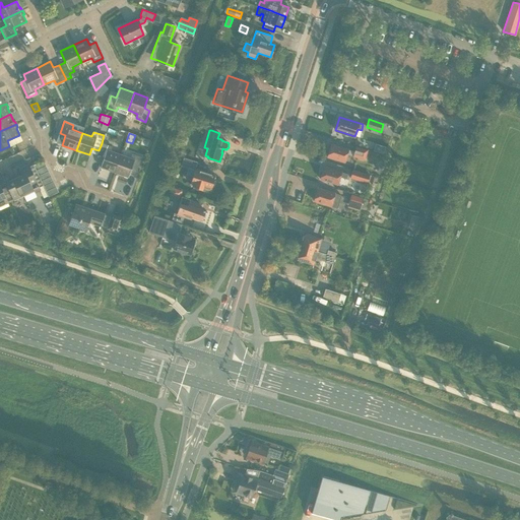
[(114,173),(120,155),(110,151),(112,147),(102,143),(99,150),(98,154),(104,156),(101,168),(114,173)]
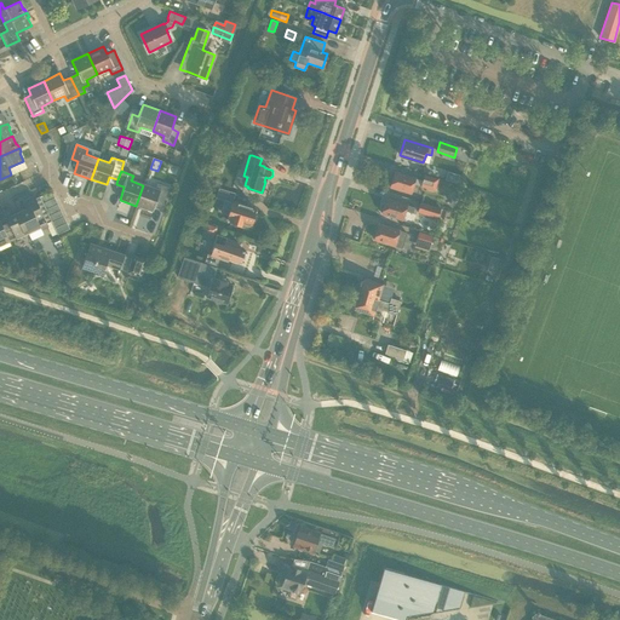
[(415,178),(395,172),(390,187),(411,193),(413,184),(435,190),(438,179),(424,174),(423,181),(415,178)]
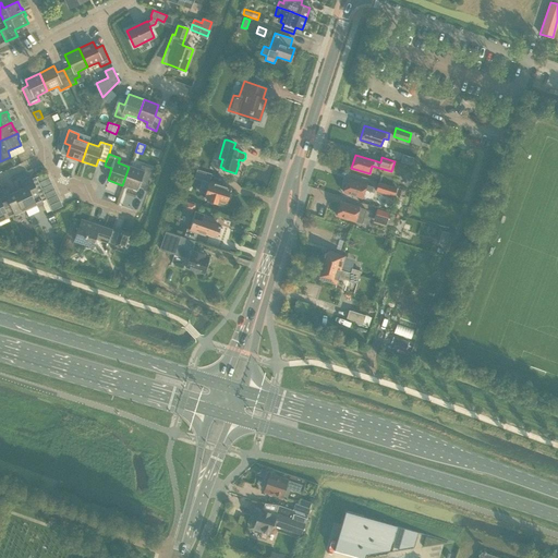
[(140,170),(129,167),(122,185),(137,190),(141,179),(147,181),(152,169),(142,166),(140,170)]
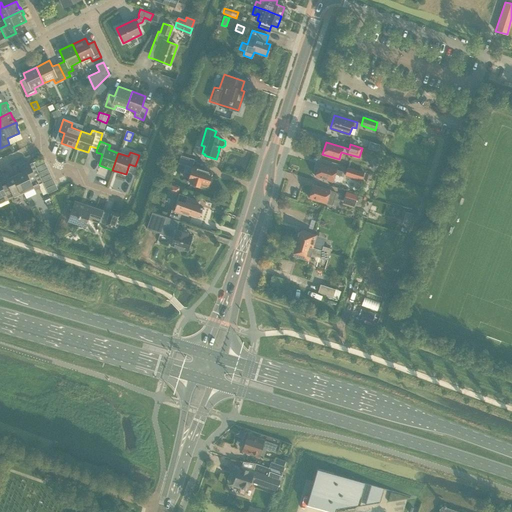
[(178,164),(186,166),(184,171),(190,173),(188,180),(191,181),(190,184),(199,187),(200,184),(208,187),(212,173),(192,167),(194,159),(181,155),(178,164)]
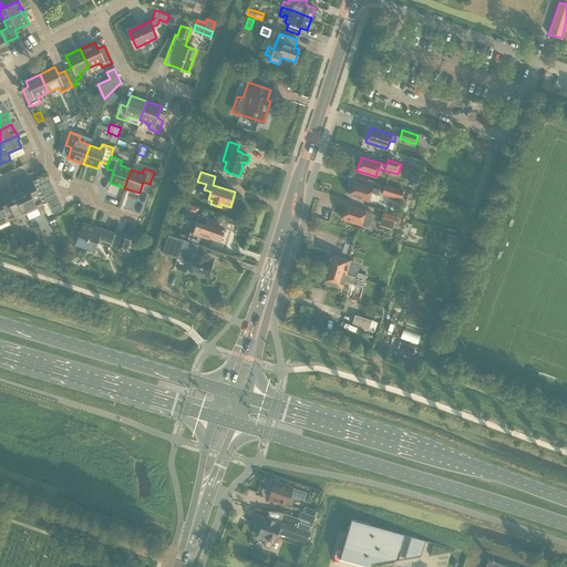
[(38,185),(49,179),(47,175),(35,179),(38,185)]
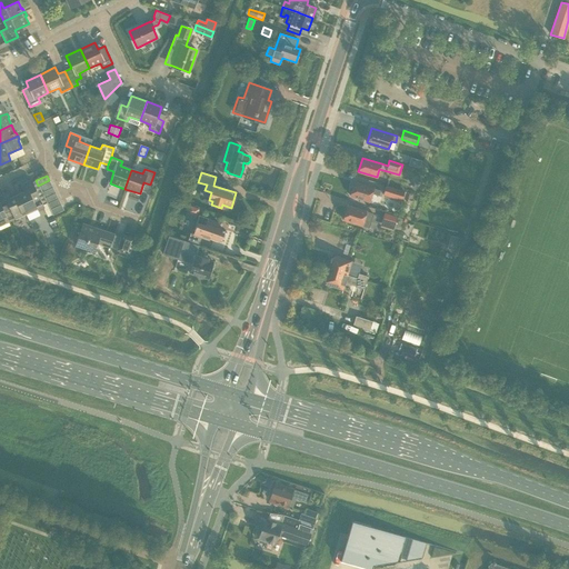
[(23,191),(17,195),(26,213),(37,209),(38,211),(45,208),(31,180),(20,185),(23,191)]
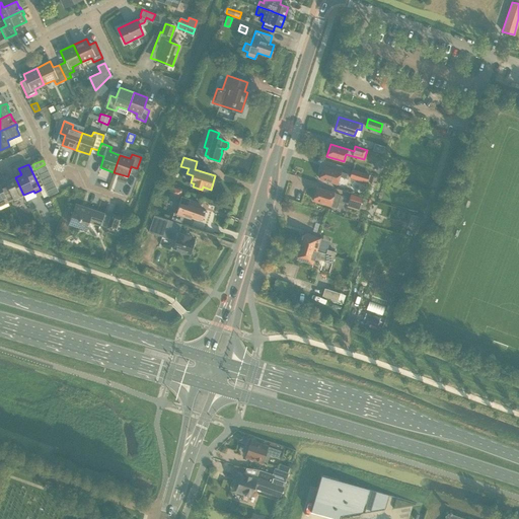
[(48,169),(45,164),(34,169),(38,174),(48,169)]
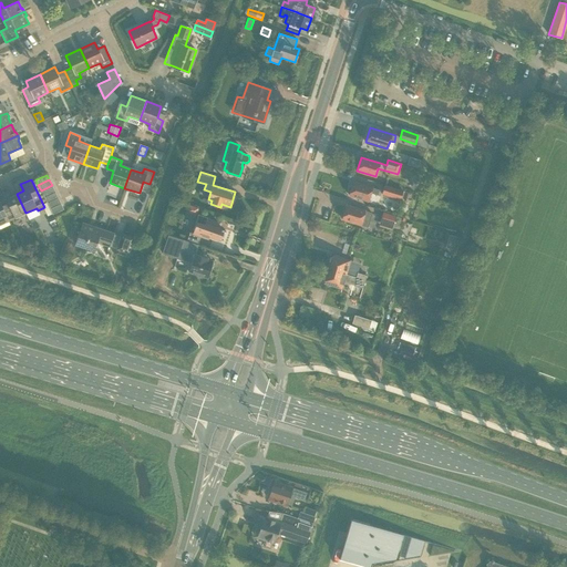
[(372,187),(353,182),(350,195),(368,200),(371,193),(378,195),(379,189),(372,187)]
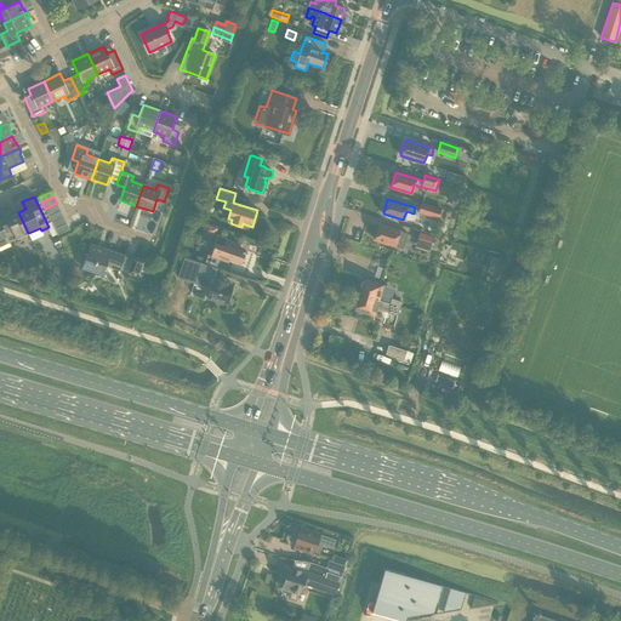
[(60,210),(57,203),(45,209),(47,215),(60,210)]
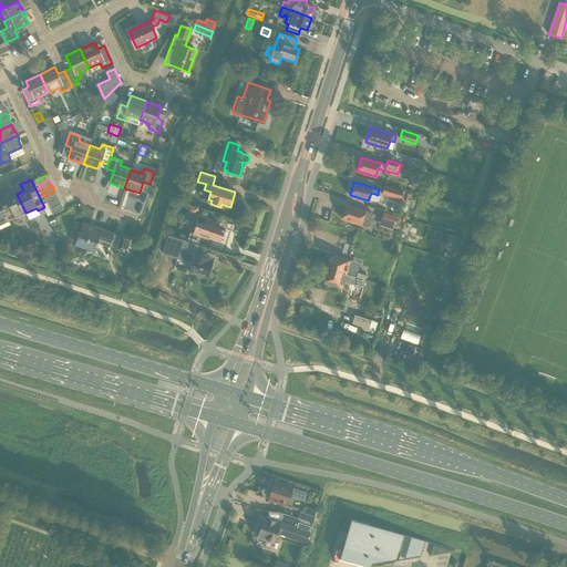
[(400,199),(403,191),(384,185),(382,194),(400,199)]
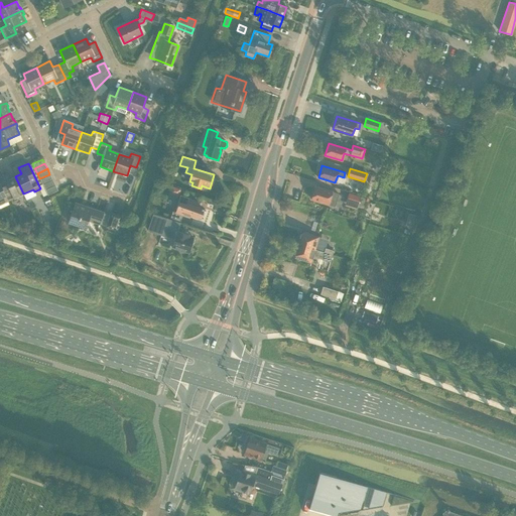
[(8,201),(23,194),(15,176),(9,179),(7,173),(3,175),(1,170),(0,169),(0,183),(3,190),(8,201)]
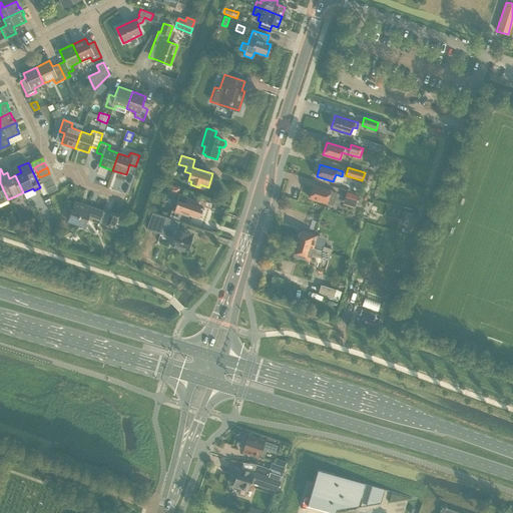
[(52,178),(49,173),(39,177),(42,182),(52,178)]
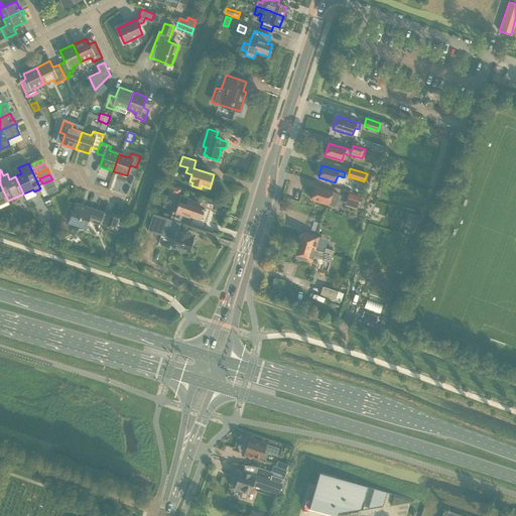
[(54,184),(52,179),(42,183),(44,189),(54,184)]
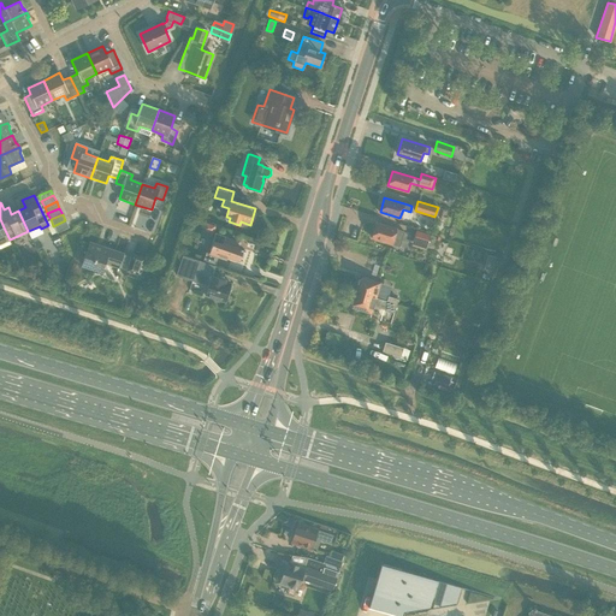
[(0,219),(0,244),(10,240),(4,227),(0,219)]
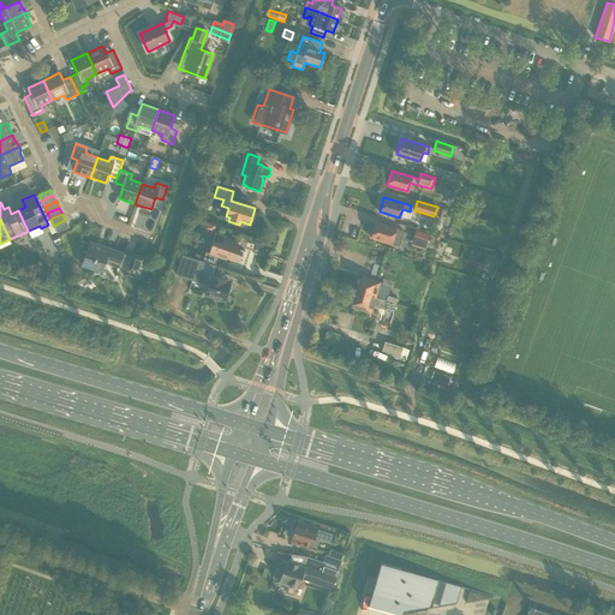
[(69,226),(65,220),(53,226),(57,232),(69,226)]
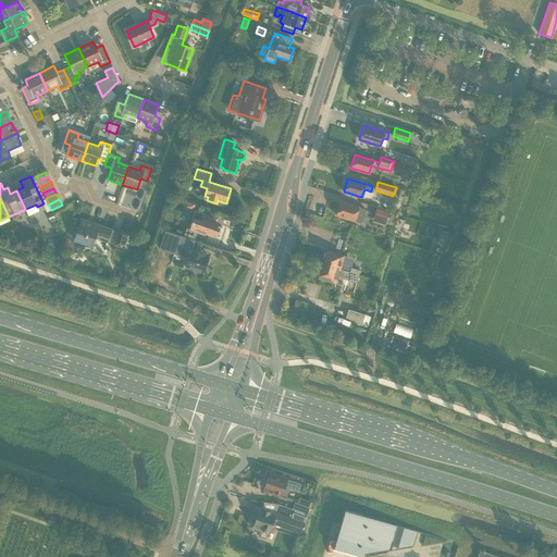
[(341,201),(336,215),(361,223),(366,210),(359,208),(359,207),(341,201)]
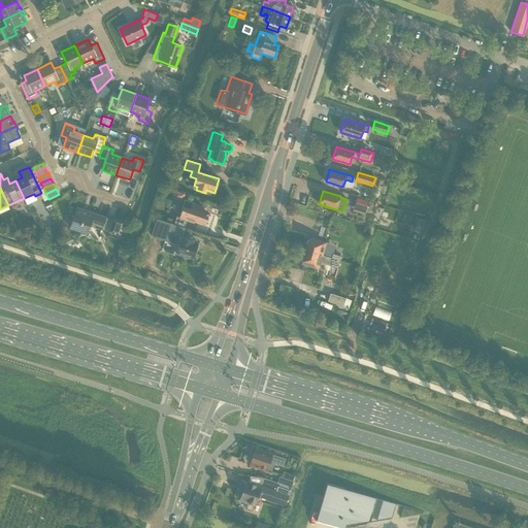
[(183,200),(186,194),(177,192),(174,198),(183,200)]
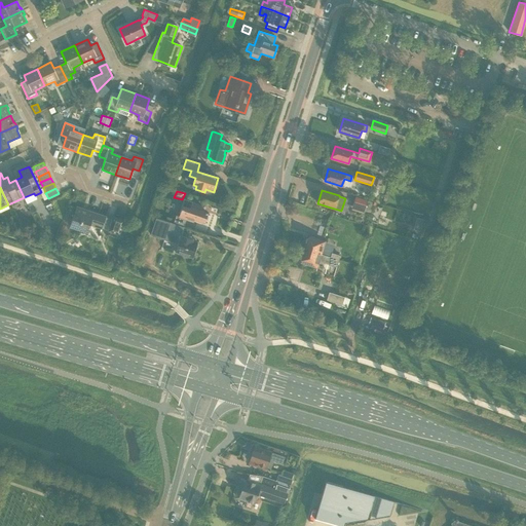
[(368,198),(355,195),(353,204),(366,208),(368,198)]
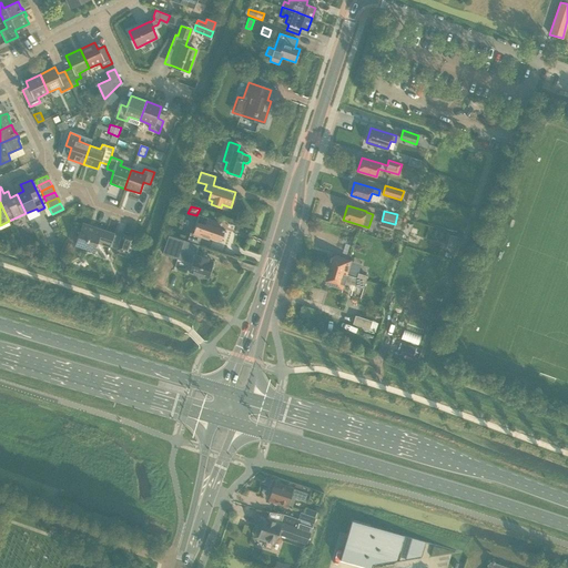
[(221,241),(224,230),(217,227),(219,223),(200,216),(194,234),(191,233),(189,240),(199,243),(201,236),(209,240),(210,236),(221,241)]
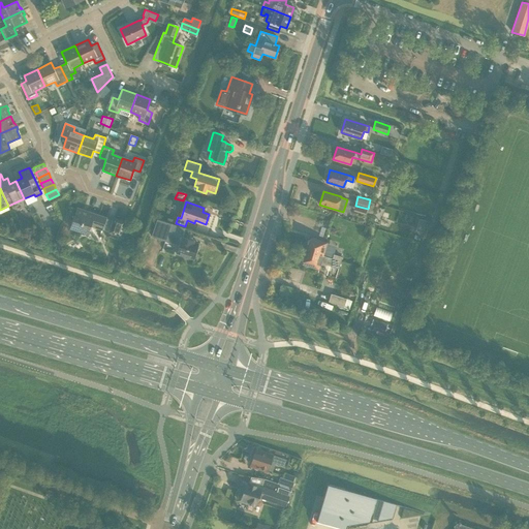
[(101,230),(106,217),(76,208),(70,228),(88,234),(90,226),(101,230)]
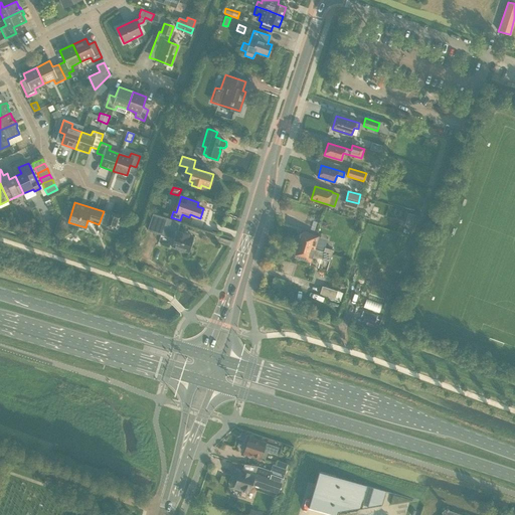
[(117,230),(122,215),(111,212),(106,226),(117,230)]
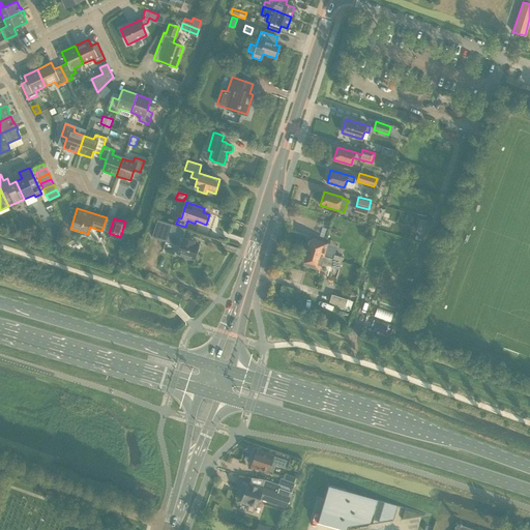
[(194,260),(199,244),(194,242),(195,241),(182,237),(184,229),(157,221),(152,237),(166,241),(167,237),(175,240),(174,243),(179,245),(176,254),(194,260)]
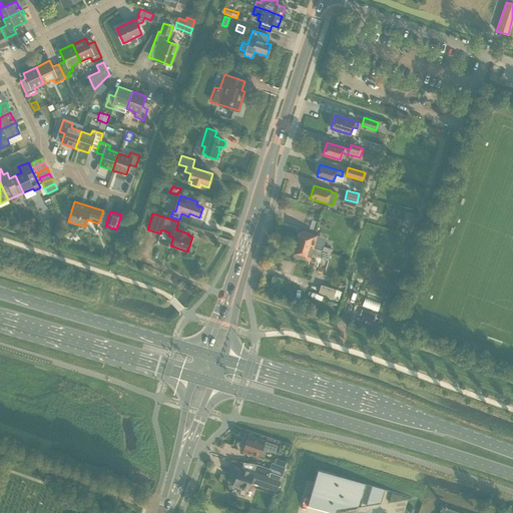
[(313,248),(317,235),(301,231),(297,243),(313,248)]
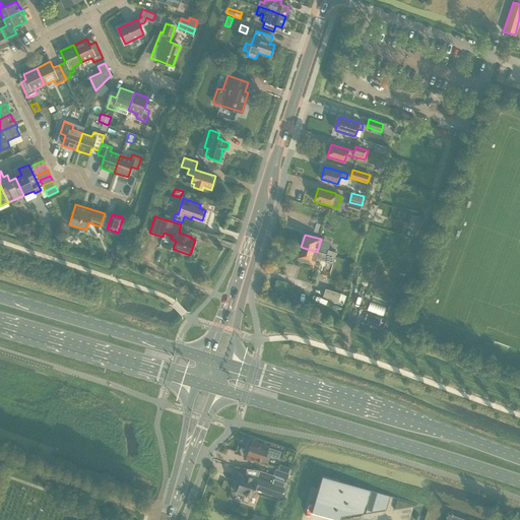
[(332,263),(334,257),(326,255),(326,254),(317,252),(301,247),(298,260),(313,265),(315,258),(332,263)]
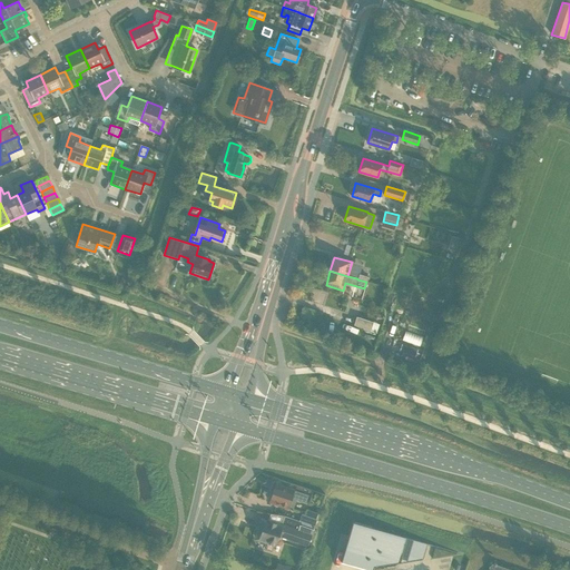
[(371,331),(373,322),(356,316),(354,325),(371,331)]
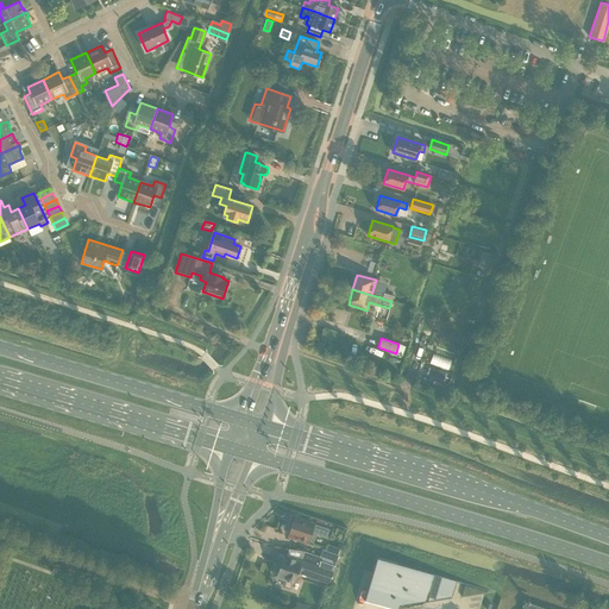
[(294,518),(292,525),(289,525),(287,532),(289,533),(288,535),(307,541),(308,540),(313,542),(316,533),(326,537),(328,529),(294,518)]
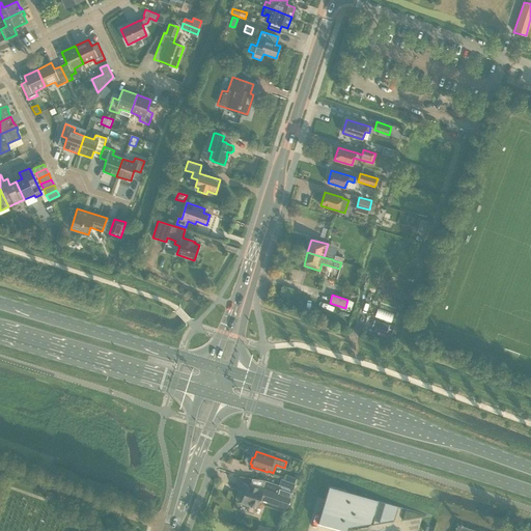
[(281,478),(279,485),(278,487),(281,488),(291,492),(295,483),(281,478)]
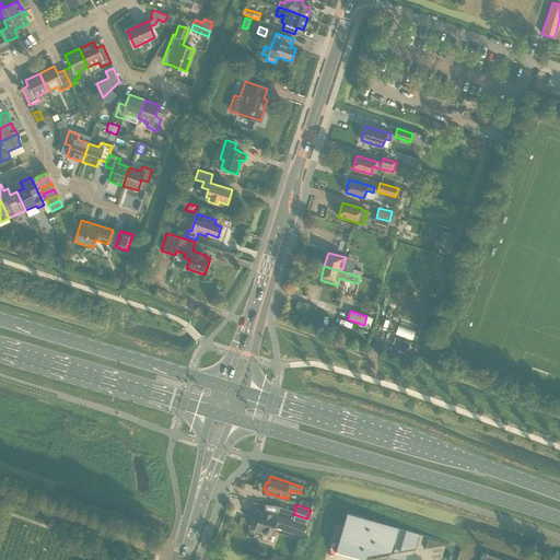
[(293,514),(294,512),(279,506),(276,516),(261,512),(256,510),(249,528),(252,528),(263,533),(260,539),(267,541),(269,535),(270,535),(273,526),(302,535),(307,520),(296,515),(293,514)]
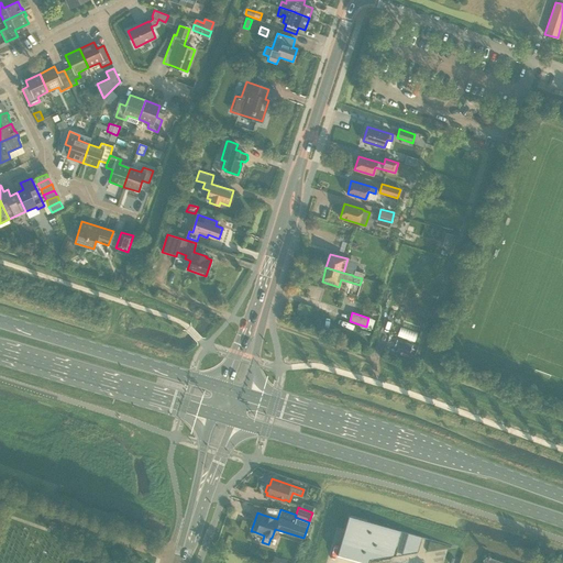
[(393,556),(400,531),(349,516),(337,555),(352,560),(363,562),(368,562),(370,560),(393,556)]
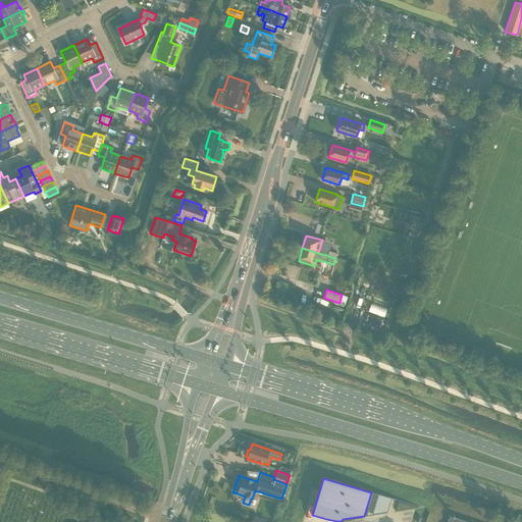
[(371,492),(364,516),(372,515),(375,507),(378,494),(371,492)]
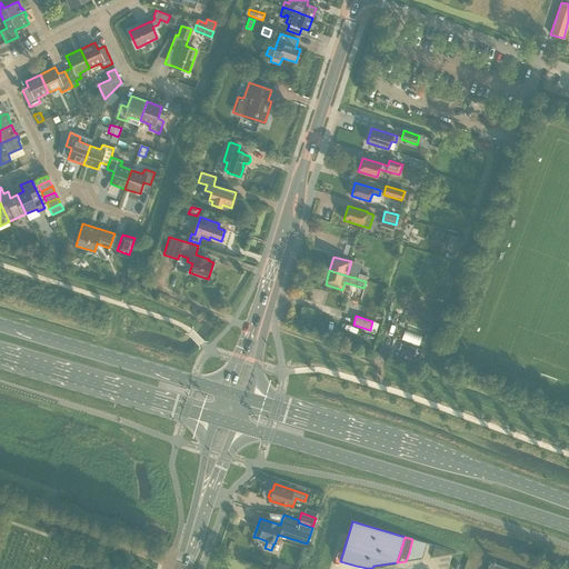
[(412,539),(409,552),(421,557),(426,543),(426,542),(412,539)]
